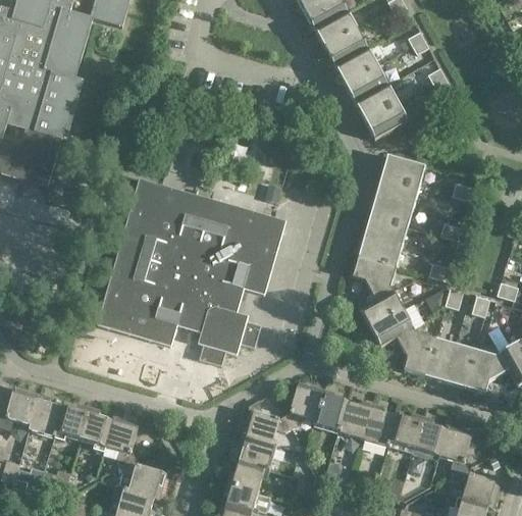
[(16,0),(14,7),(1,3),(0,7),(0,136),(1,137),(6,120),(29,127),(22,151),(0,144),(0,169),(50,185),(64,138),(65,138),(84,76),(75,74),(93,15),(122,24),(128,0),(16,0)]
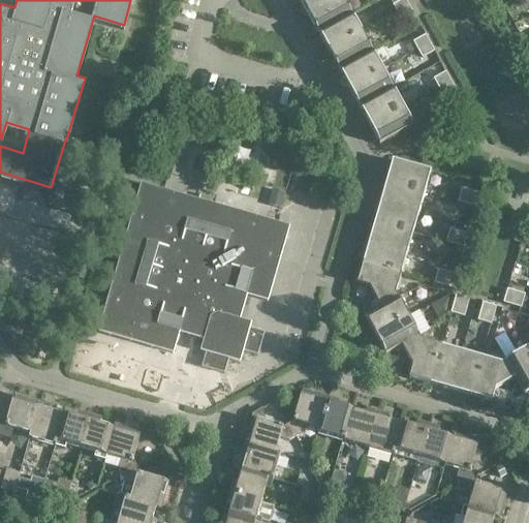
[(302,0),(307,9),(323,0),(302,0)]
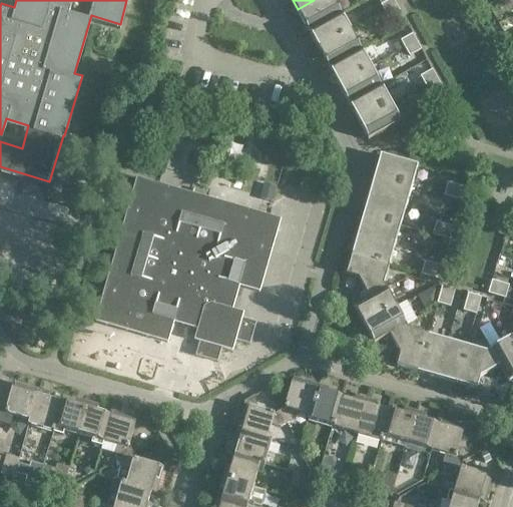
[(341,8),(336,0),(314,0),(298,9),(308,27),(341,8)]
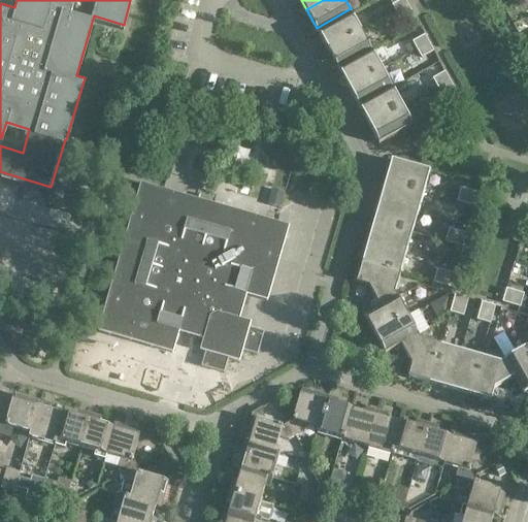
[(408,1),(407,0),(392,0),(397,8),(408,1)]
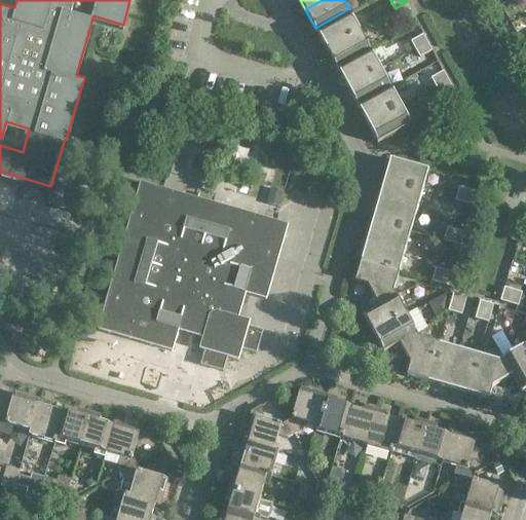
[(412,9),(407,1),(396,8),(400,16),(412,9)]
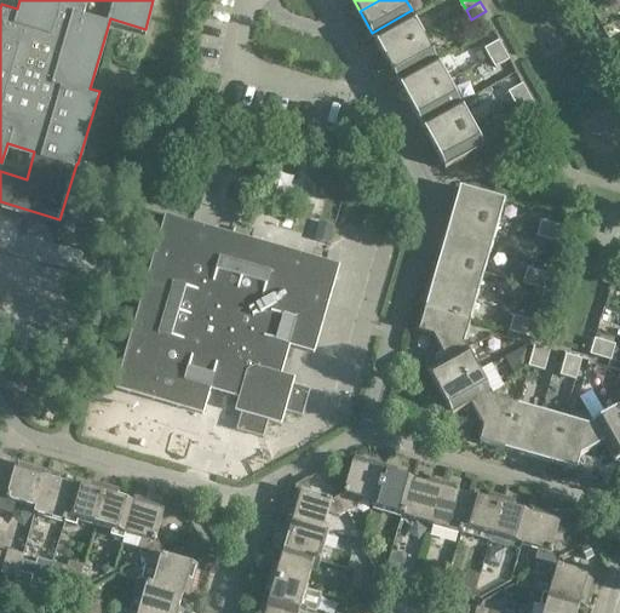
[(424,32),(412,10),(372,33),(384,55),(424,32)]
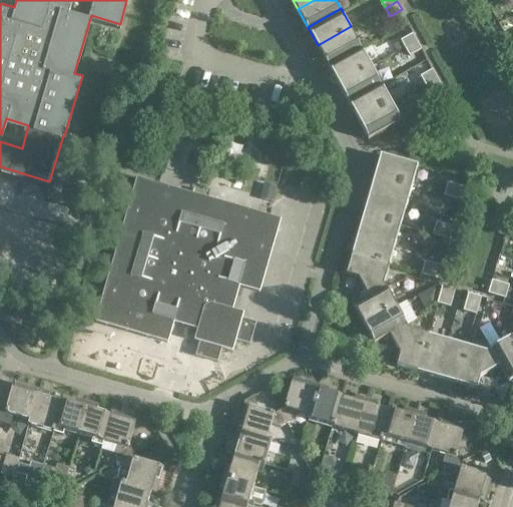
[(361,44),(351,26),(318,45),(328,63),(361,44)]
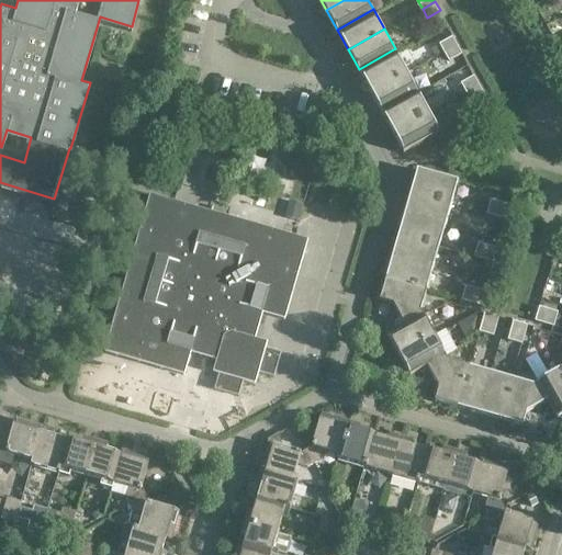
[(457,41),(452,32),(439,40),(444,48),(457,41)]
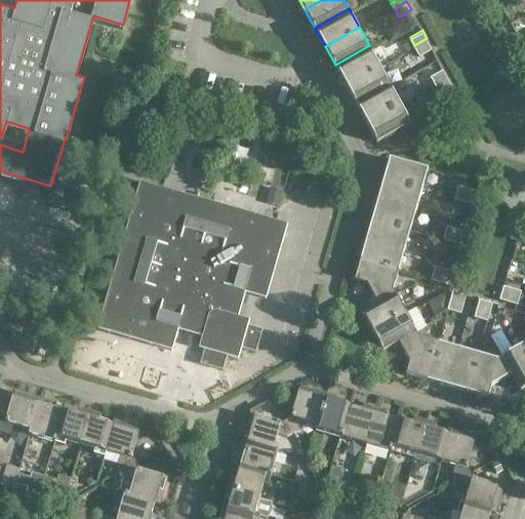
[(431,46),(427,38),(414,45),(419,53),(431,46)]
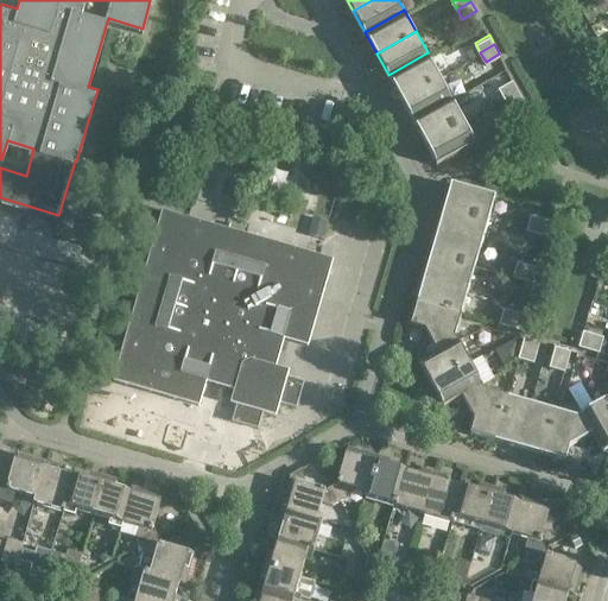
[(439,75),(428,52),(388,75),(400,96),(439,75)]
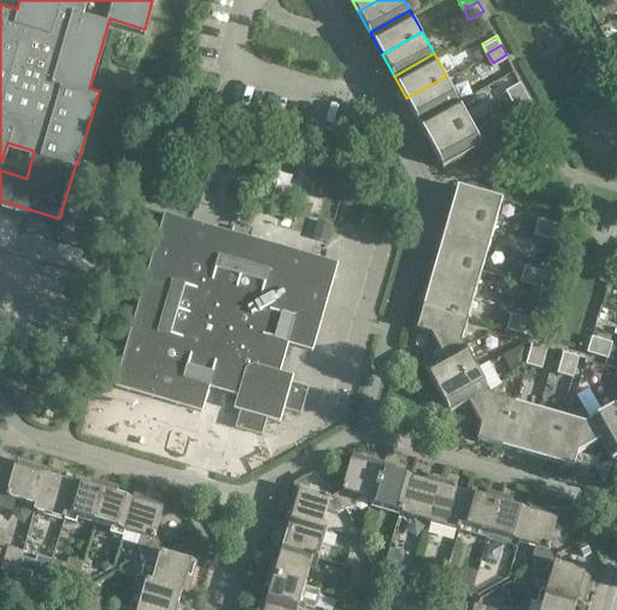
[(458,98),(446,76),(406,98),(418,119),(458,98)]
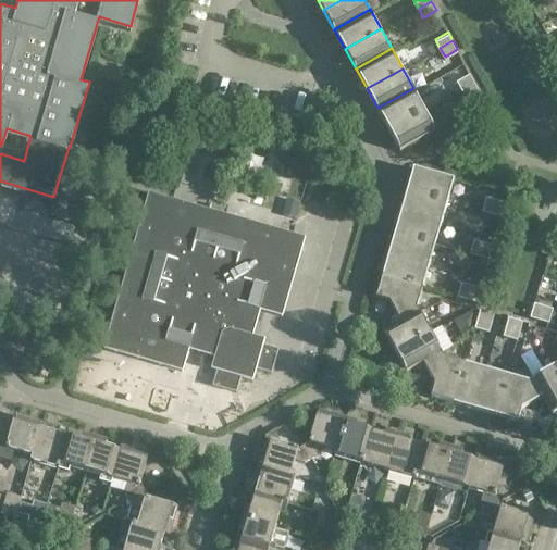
[(474,79),(469,71),(456,77),(461,86),(474,79)]
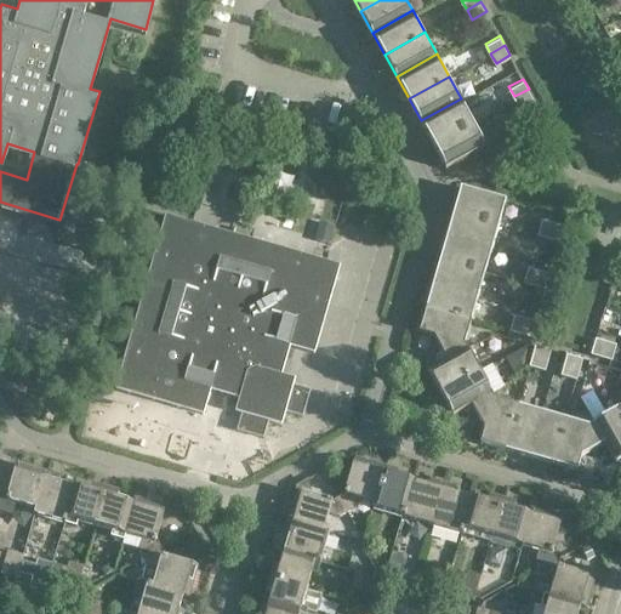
[(534,98),(529,89),(514,96),(519,107),(534,98)]
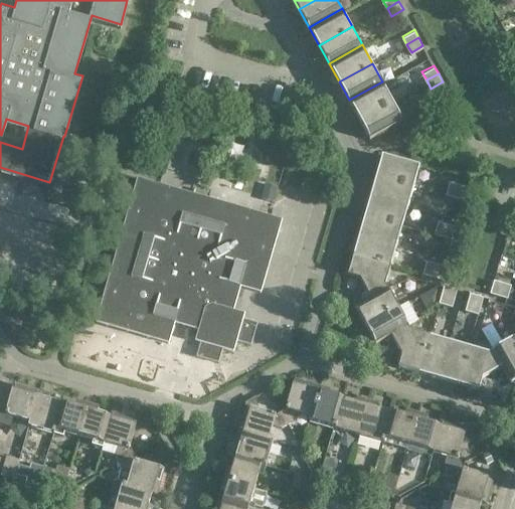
[(392,100),(382,81),(349,100),(359,118),(392,100)]
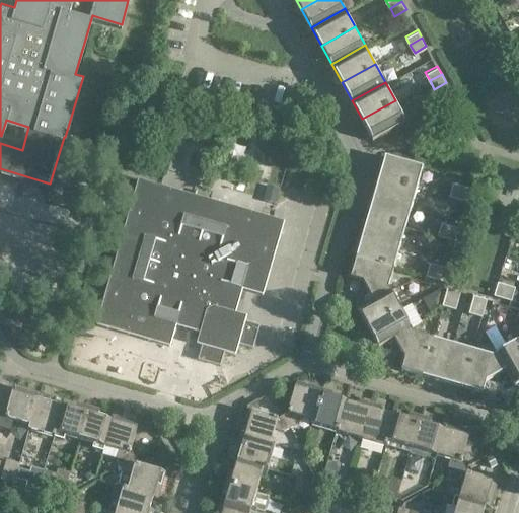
[(405,118),(395,100),(362,119),(372,137),(405,118)]
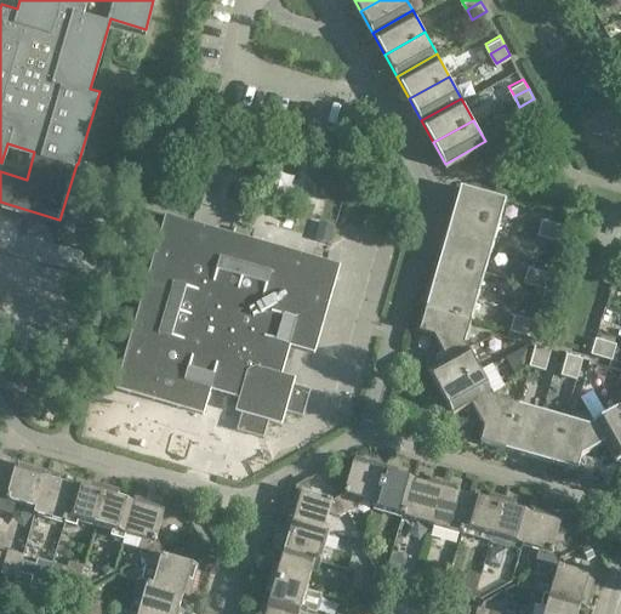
[(506,195),(460,182),(454,206),(499,220),(506,195)]
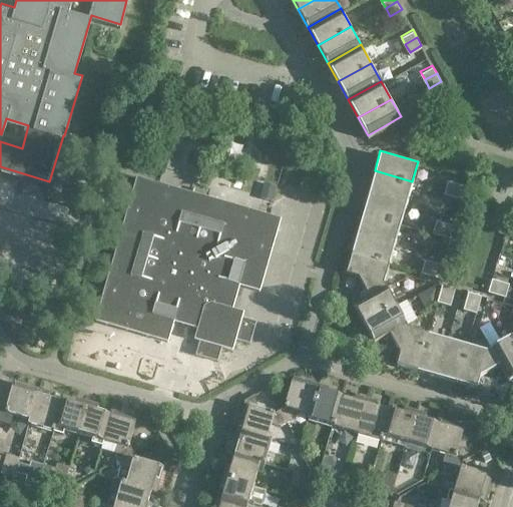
[(412,181),(375,170),(369,190),(407,201),(412,181)]
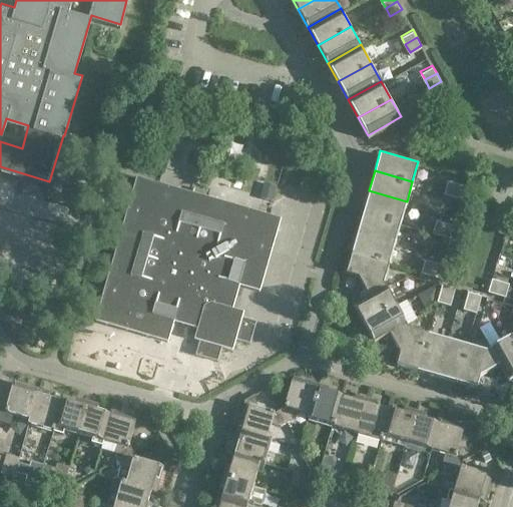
[(139,177),(131,206),(98,321),(120,327),(169,342),(178,311),(187,314),(184,324),(199,329),(196,340),(201,341),(197,355),(211,359),(219,361),(223,347),(234,350),(236,340),(251,344),(258,322),(243,318),(245,312),(234,309),(241,286),(262,291),(283,218),(271,215),(139,177)]
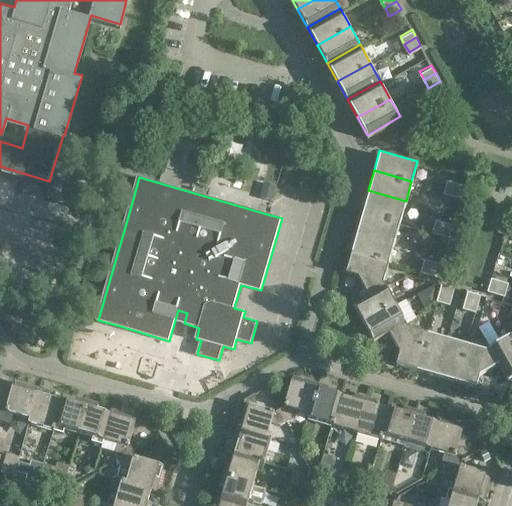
[(443,190),(451,193),(455,180),(447,178),(443,190)]
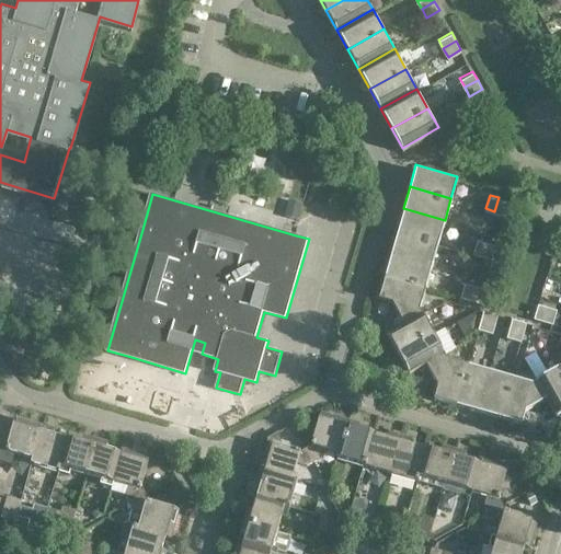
[(508,200),(499,197),(494,211),(504,214),(508,200)]
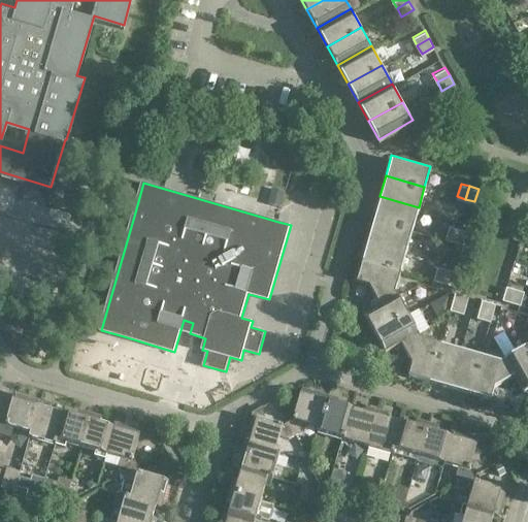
[(419,207),(380,196),(373,217),(413,228),(419,207)]
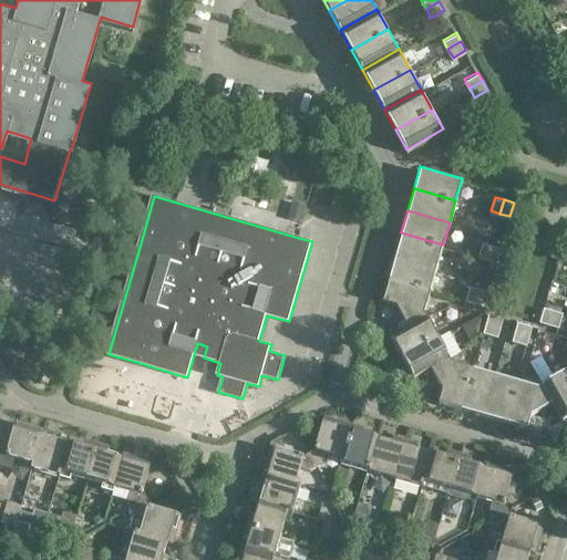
[(443,245),(401,232),(394,255),(436,266),(443,245)]
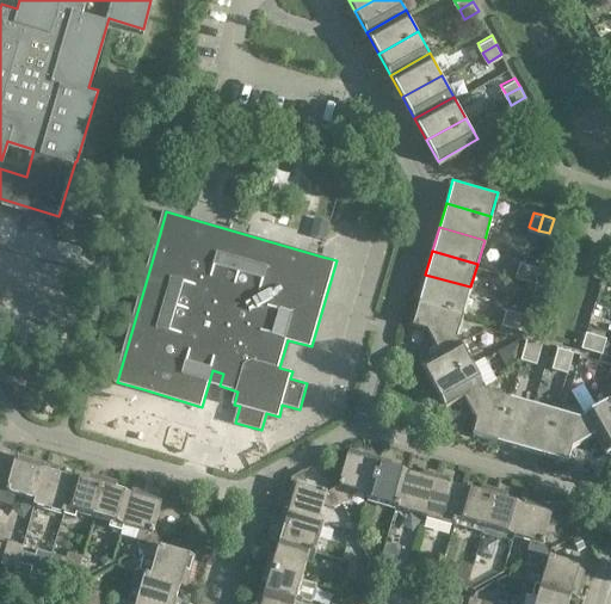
[(514,275),(525,277),(530,262),(519,259),(514,275)]
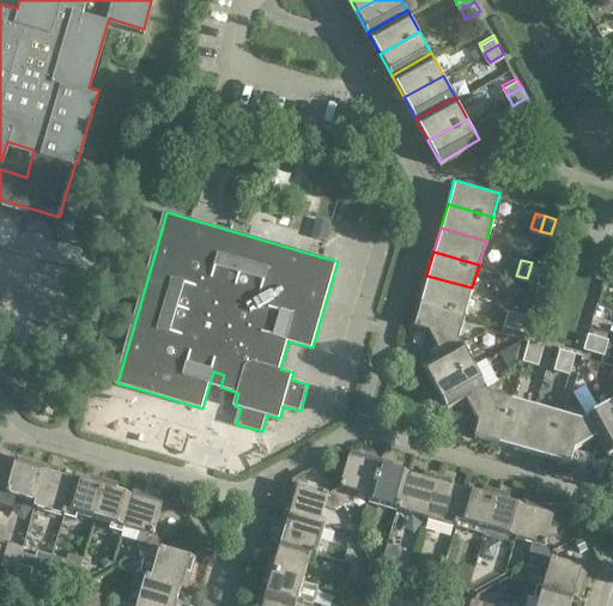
[(541,266),(532,262),(527,278),(538,282),(541,266)]
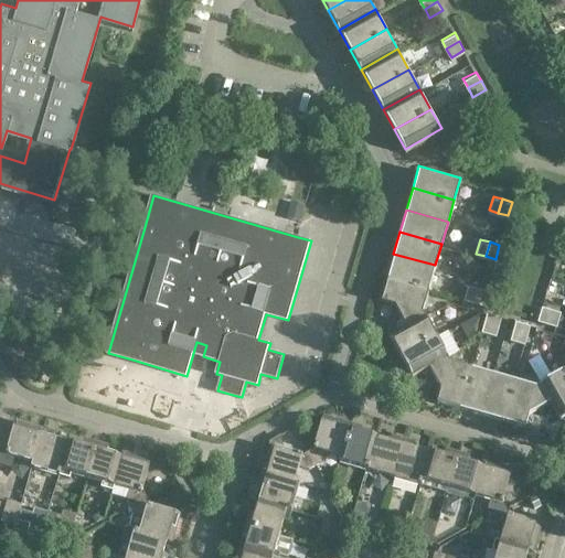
[(435,265),(393,254),(387,276),(428,287),(435,265)]
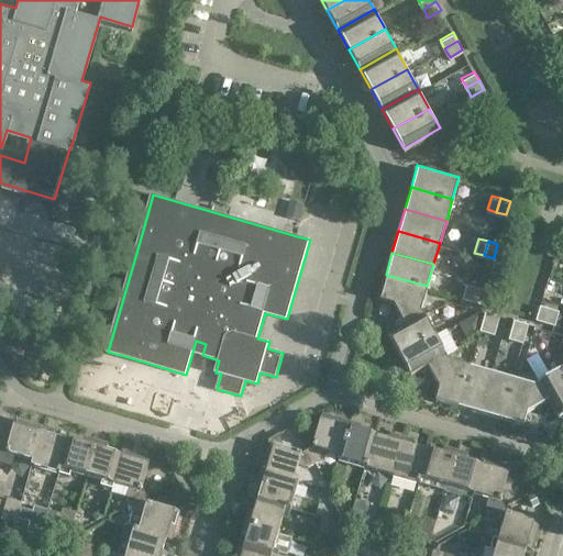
[(427,286),(386,275),(379,297),(392,300),(405,321),(423,311),(420,307),(427,286)]
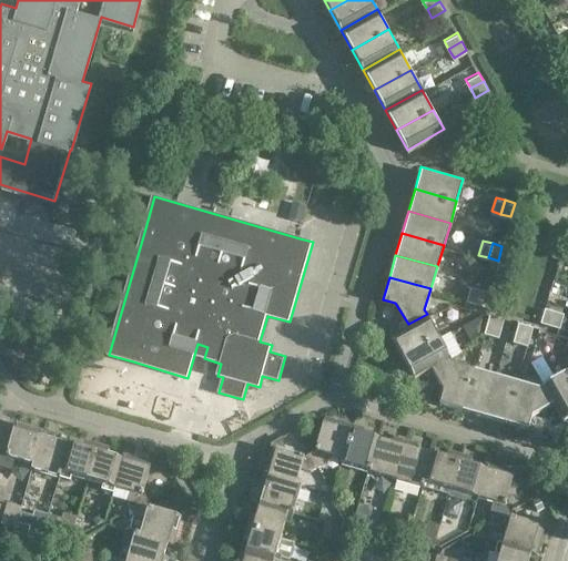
[(466,298),(476,302),(479,287),(470,285),(466,298)]
